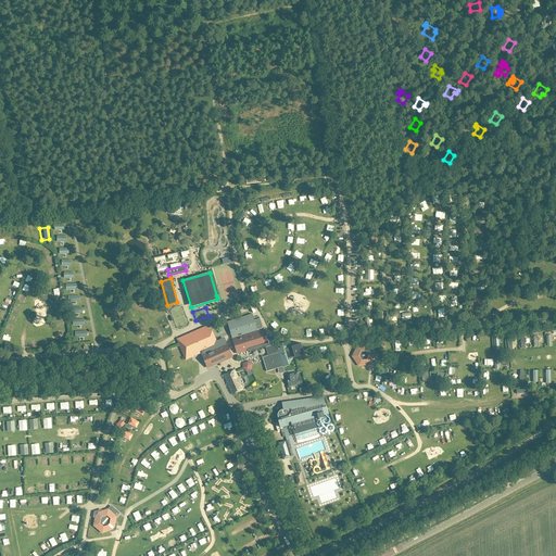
[(260,319),(254,320),(252,314),(227,323),(232,339),(236,351),(239,350),(239,352),(239,353),(248,351),(261,346),(265,345),(267,352),(268,356),(263,358),(267,371),(282,367),(282,368),(289,365),(292,359),(305,355),(302,343),(290,346),(289,342),(282,344),(276,341),(272,339),(267,341),(264,329),(263,329),(260,319)]
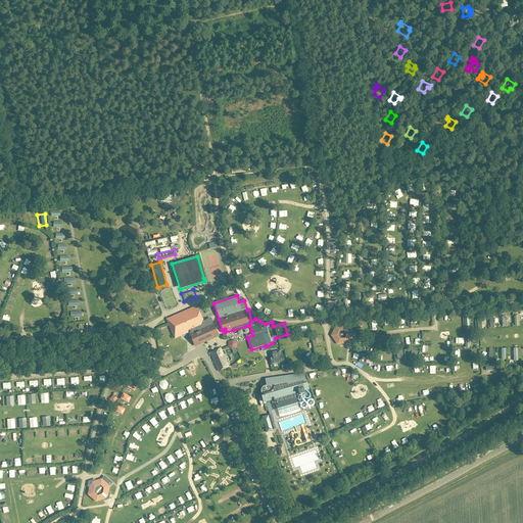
[(192,334),(196,344),(215,336),(215,335),(216,333),(211,325),(208,319),(200,323),(193,306),(165,319),(175,338),(186,333),(185,331),(189,329),(192,334)]
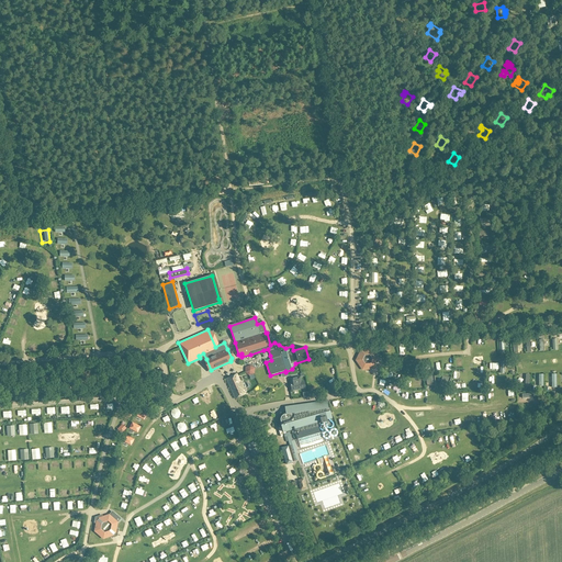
[(374,370),(379,359),(372,349),(360,350),(358,355),(356,360),(362,370),(366,370),(374,370)]
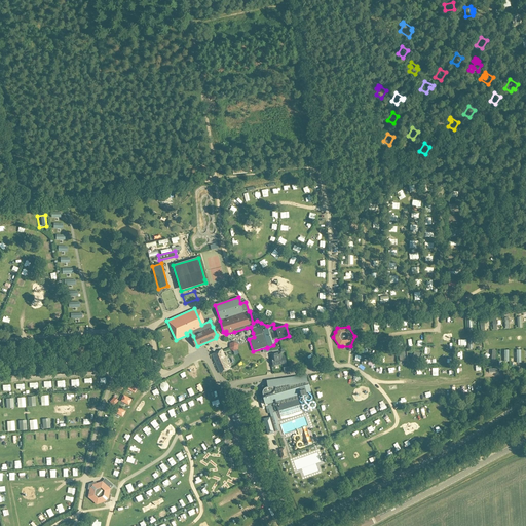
[(230,343),(229,348),(233,351),(237,350),(238,345),(234,342),(230,343)]
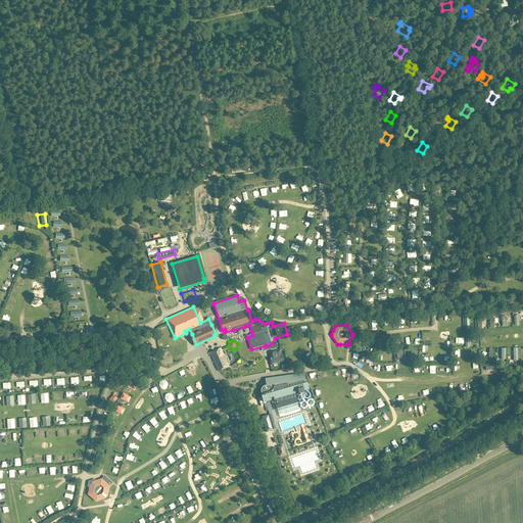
[(210,352),(219,371),(229,367),(221,348),(210,352)]
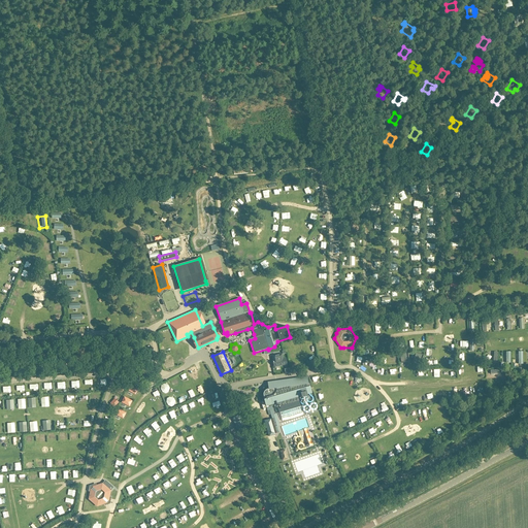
[(409,362),(408,352),(399,353),(400,363),(409,362)]
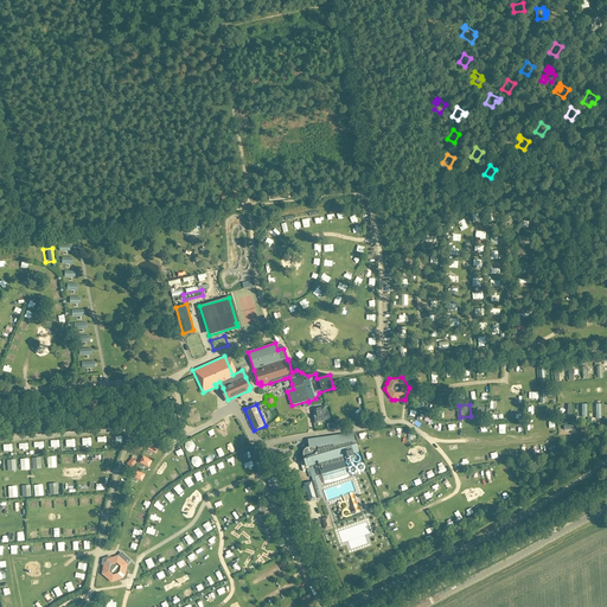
[(487,408),(478,404),(474,415),(484,419),(487,408)]
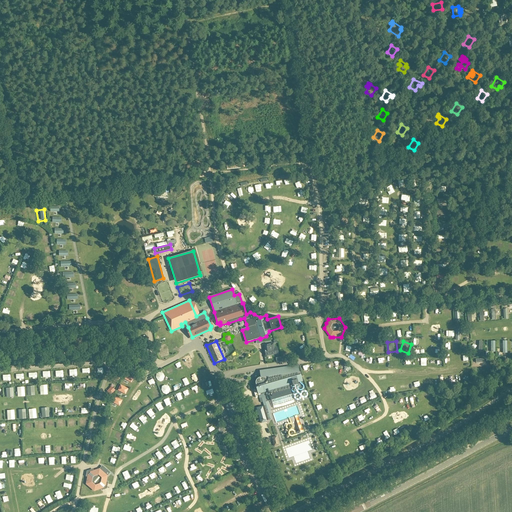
[(265,350),(266,356),(278,353),(277,348),(274,348),(273,343),(264,345),(265,350)]
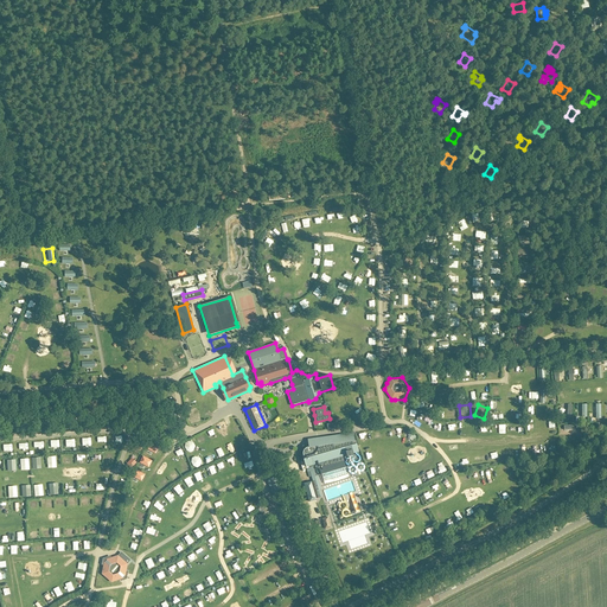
[(436,416),(442,419),(446,410),(440,408),(436,416)]
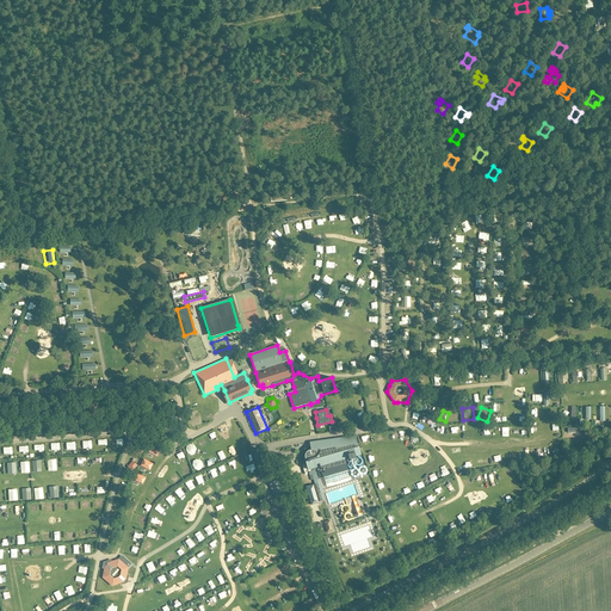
[(356,436),(310,443),(312,451),(308,451),(307,454),(306,455),(306,457),(309,469),(310,468),(310,470),(320,468),(333,464),(333,462),(352,457),(352,458),(353,458),(356,458),(356,456),(358,456),(360,455),(358,444),(357,444),(356,436)]
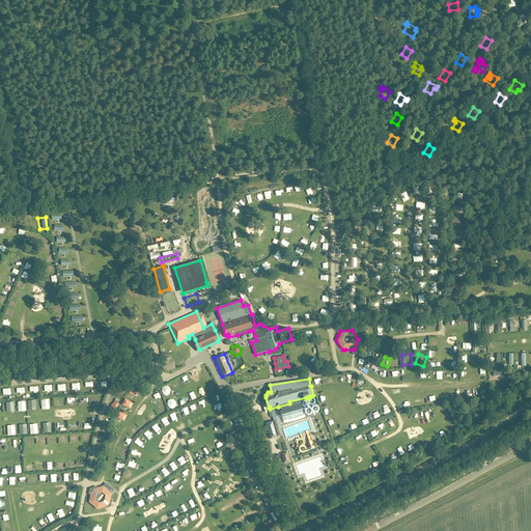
[(140,391),(132,387),(128,393),(136,397),(140,391)]
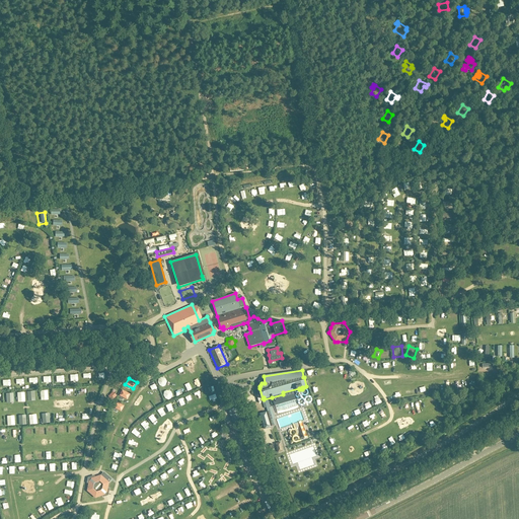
[(181,386),(176,388),(179,395),(184,393),(181,386)]
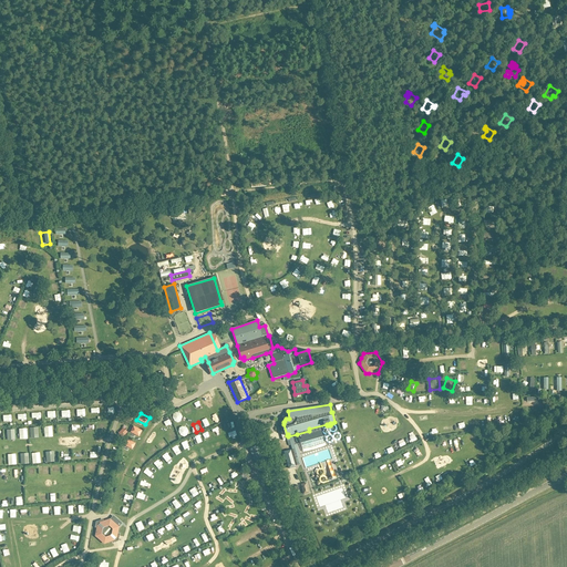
[(143,431),(134,425),(131,432),(140,436),(143,431)]
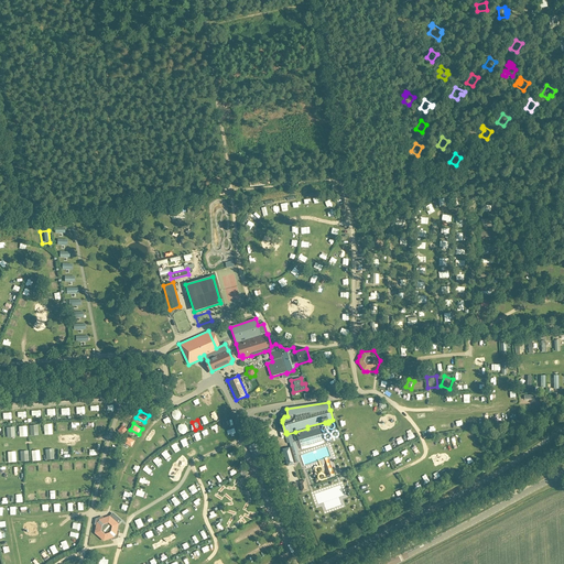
[(179,426),(181,434),(190,432),(186,423),(179,426)]
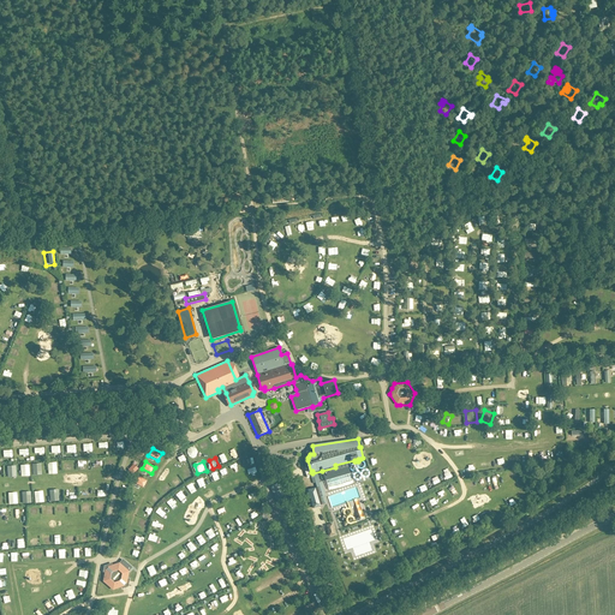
[(317,497),(318,497),(311,500),(314,508),(321,507),(320,506),(327,503),(324,496),(326,495),(326,494),(321,477),(320,477),(318,473),(311,475),(312,478),(315,478),(320,496),(317,497)]
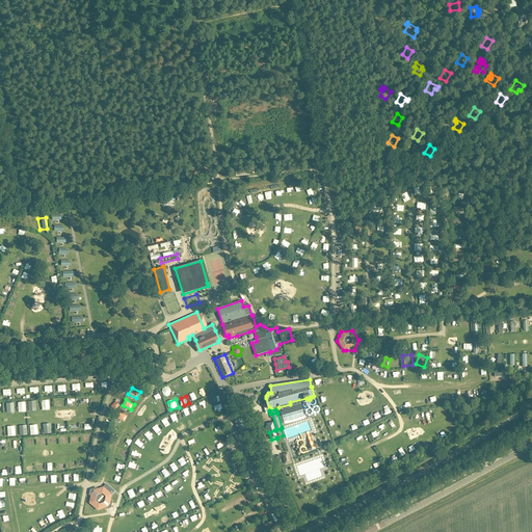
[(128,416),(120,411),(116,418),(125,422),(128,416)]
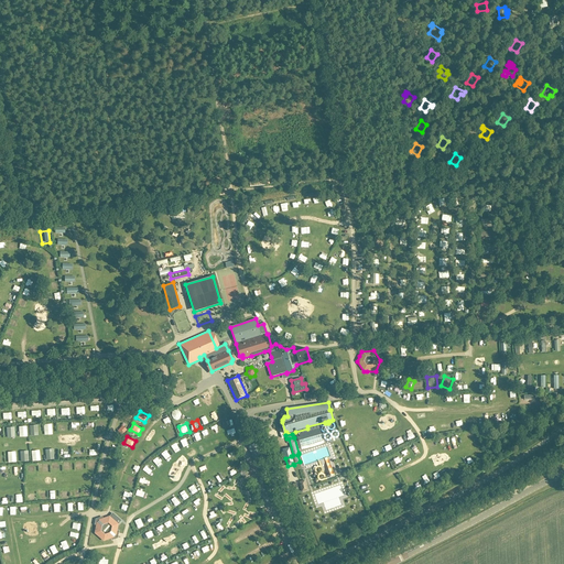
[(152,459),(158,466),(162,463),(156,456),(152,459)]
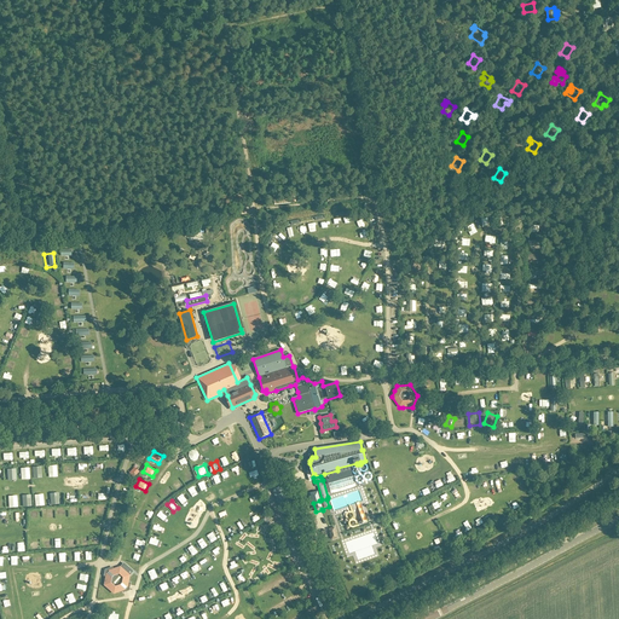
[(146,504),(143,510),(151,516),(155,510),(146,504)]
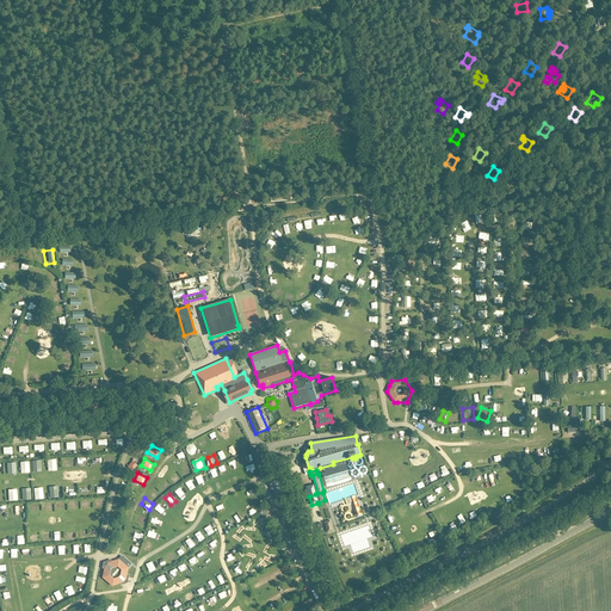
[(159,504),(155,508),(161,513),(165,510),(159,504)]
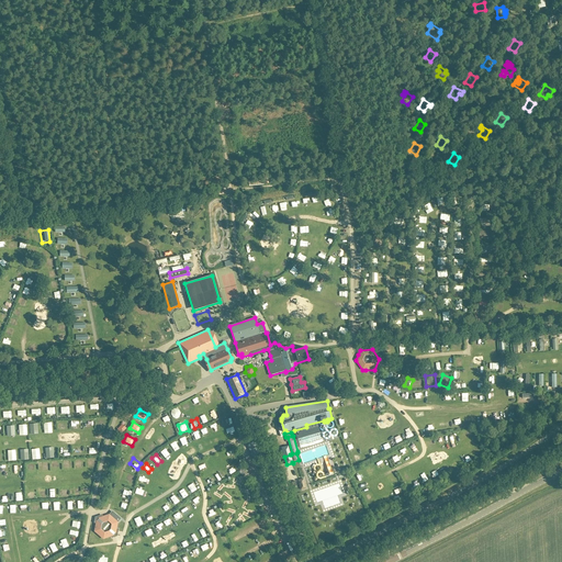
[(236,481),(214,490),(216,494),(237,484),(236,481)]
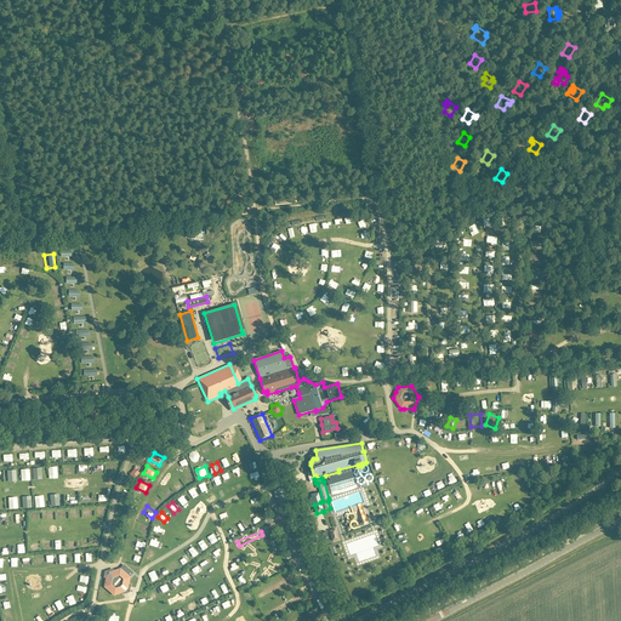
[(199,543),(205,551),(210,547),(204,540),(199,543)]
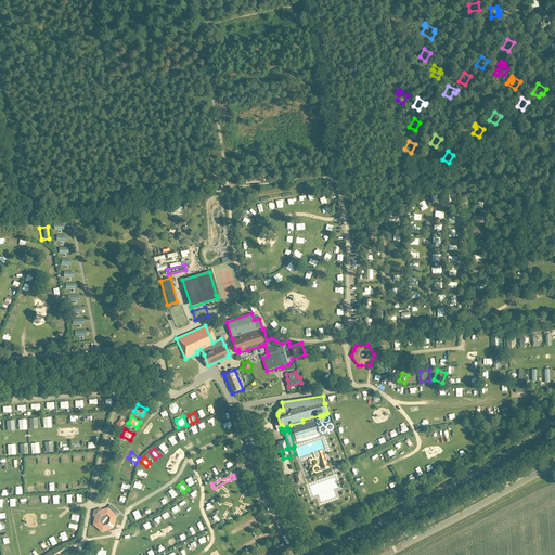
[(116,516),(118,513),(110,505),(107,508),(102,511),(100,512),(99,510),(94,511),(93,515),(93,516),(95,516),(93,525),(102,531),(110,529),(111,531),(115,529),(116,525),(114,524),(115,517),(116,516)]
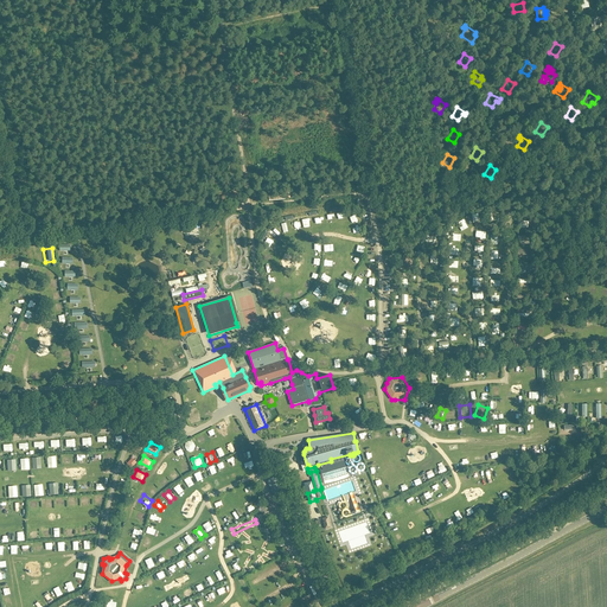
[(195,564),(199,561),(193,553),(189,555),(195,564)]
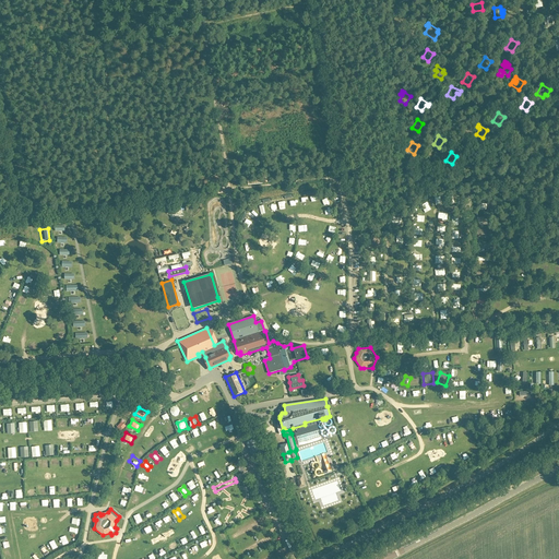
[(154,522),(157,531),(164,528),(161,520),(154,522)]
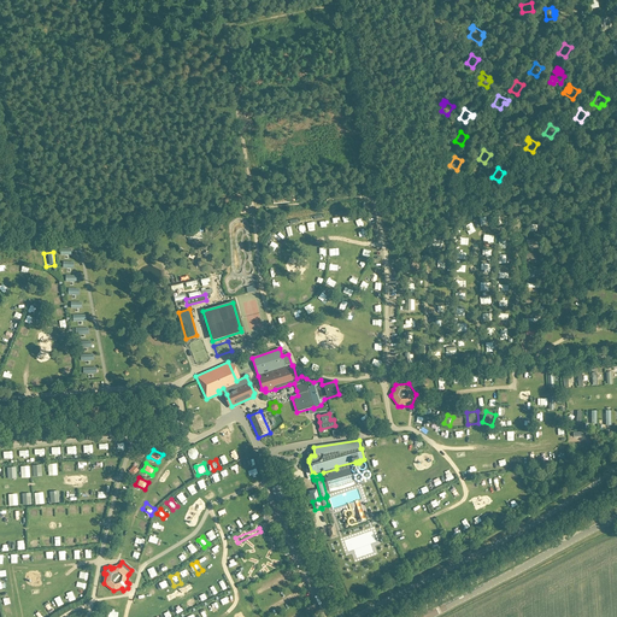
[(62,597),(56,599),(59,607),(65,605),(62,597)]
